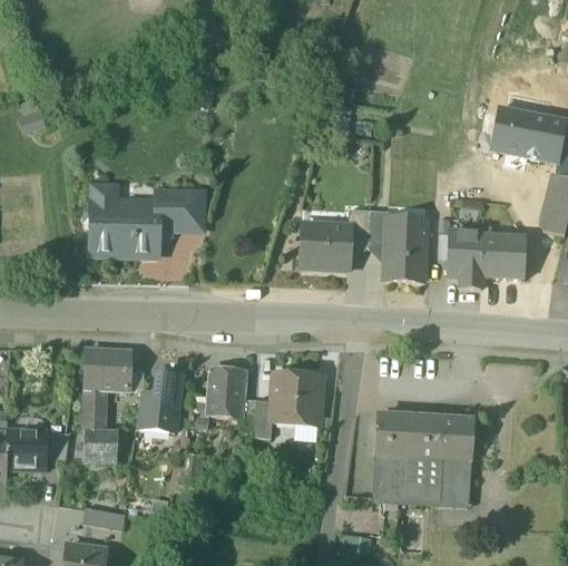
[(23,116),(41,109),(37,98),(19,104),(23,116)]
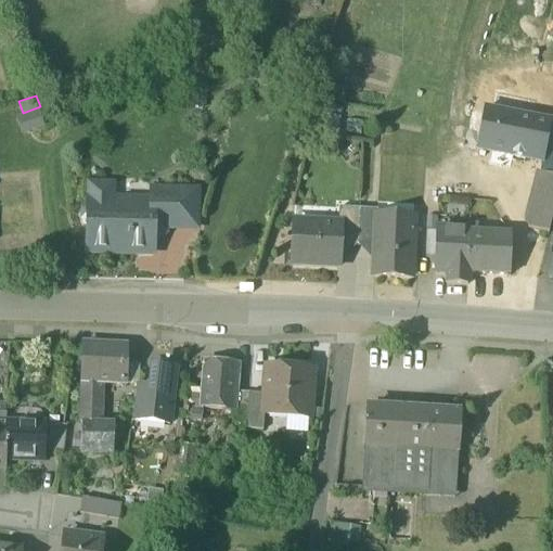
[(46,124),(40,106),(23,113),(16,114),(23,131),(46,124)]
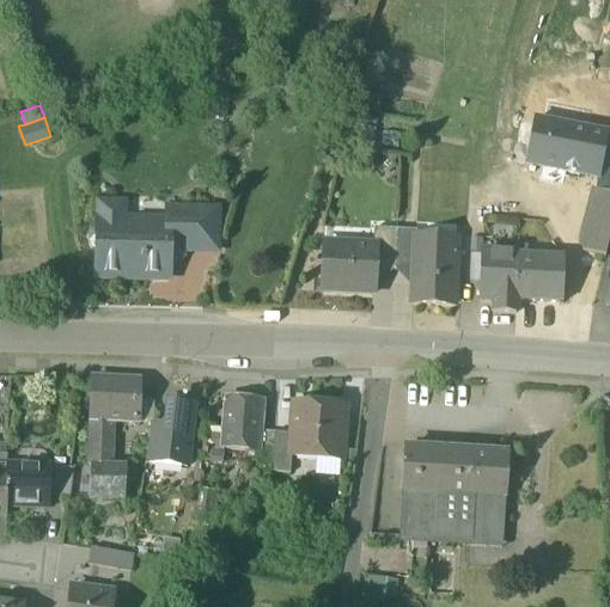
[(526,160),(601,175),(609,132),(535,118),(526,160)]
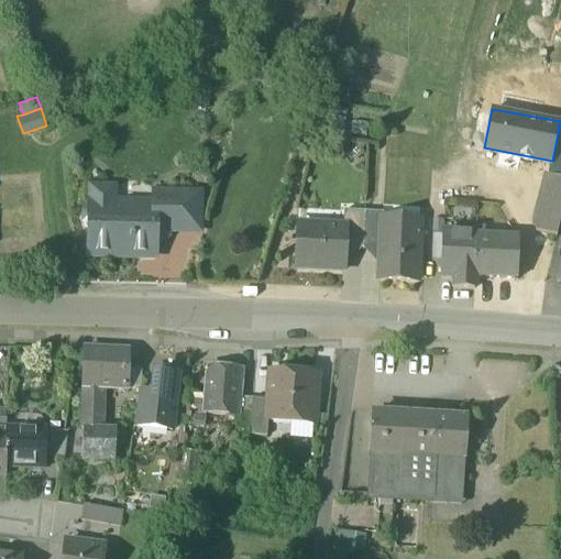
[(560,121),(552,161),(551,173),(560,175),(560,121)]
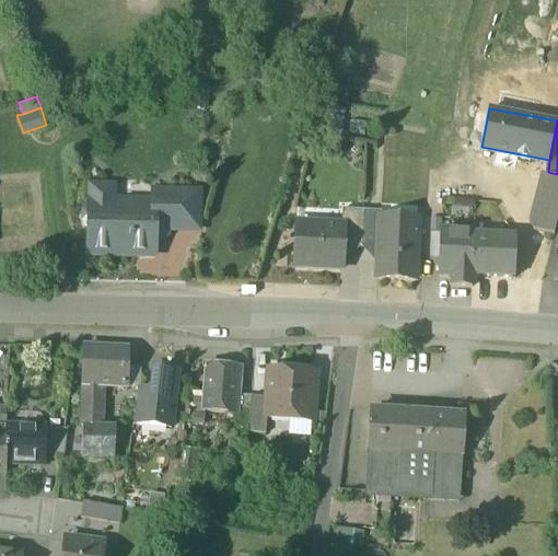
[(557,174),(548,172),(541,197),(557,201),(557,174)]
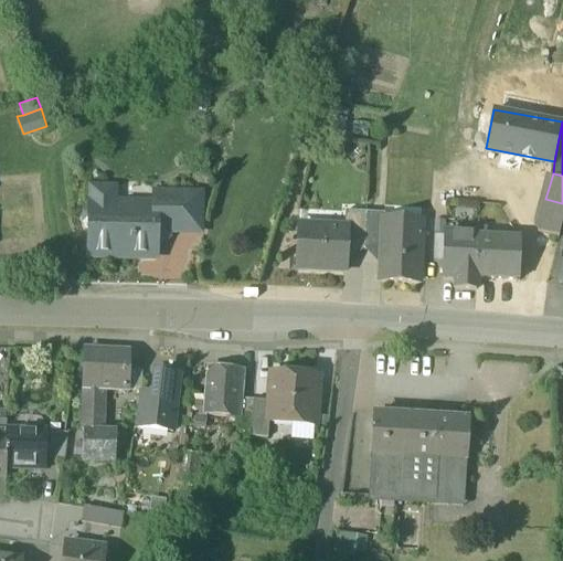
[(91,254),(156,255),(157,243),(160,243),(169,234),(169,229),(166,229),(167,220),(163,220),(163,202),(156,202),(113,202),(114,189),(94,188),(94,201),(92,201),(91,209),(88,209),(86,211),(85,221),(88,224),(91,224),(91,254)]
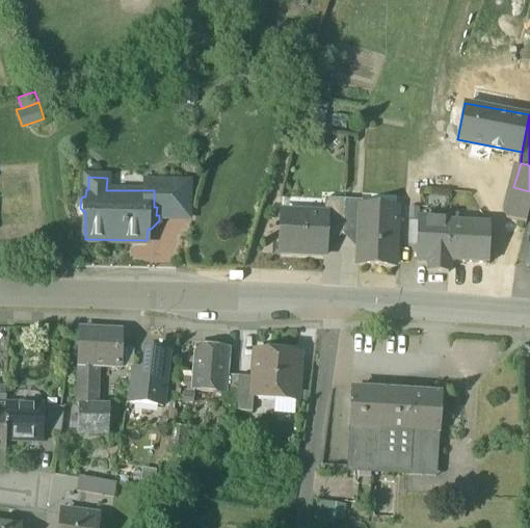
[(159,215),(189,216),(190,180),(147,180),(147,190),(154,190),(154,207),(157,207),(156,215),(159,215)]
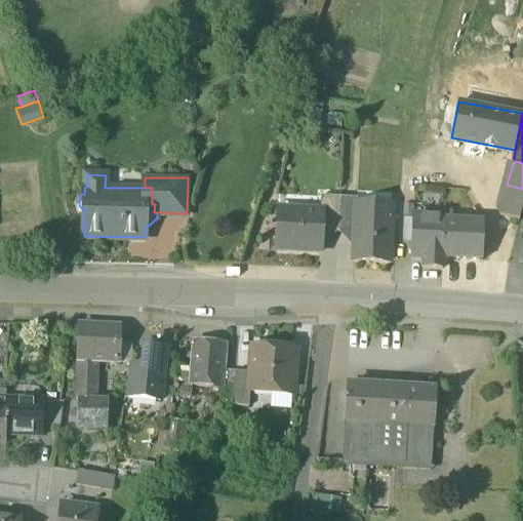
[(520,216),(522,207),(522,189),(507,185),(500,211),(520,216)]
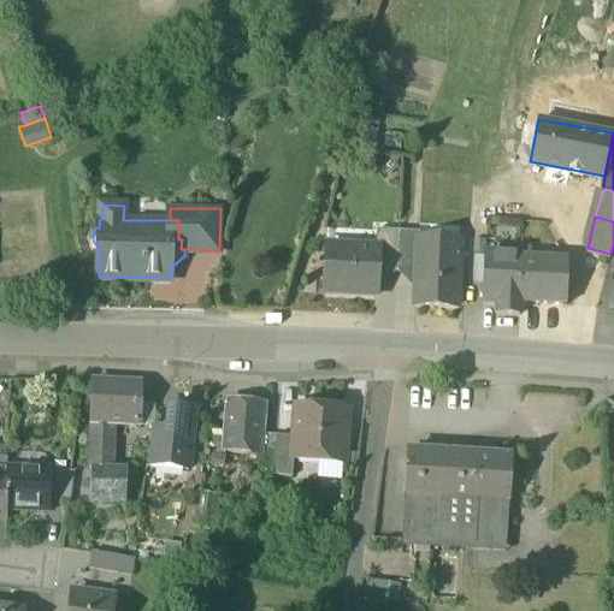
[(378,266),(399,267),(400,227),(378,227),(377,244),(379,244),(378,266)]
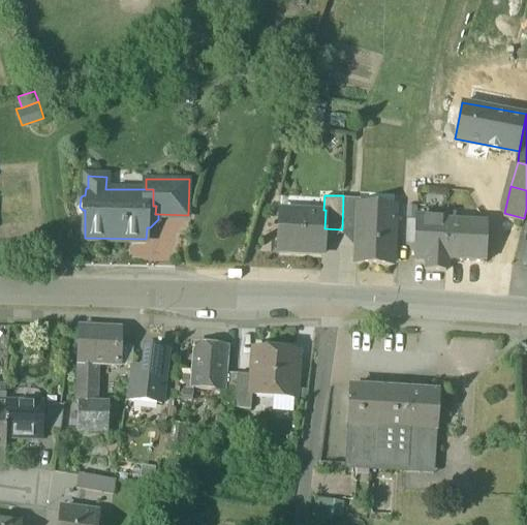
[(361,196),(343,195),(342,229),(359,230),(360,203),(361,203),(361,196)]
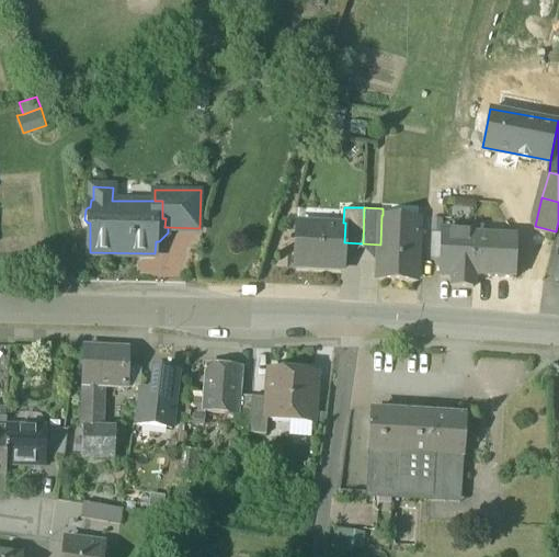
[(379,274),(417,276),(419,217),(417,216),(417,223),(402,223),(402,216),(383,215),(381,215),(380,245),(379,274)]
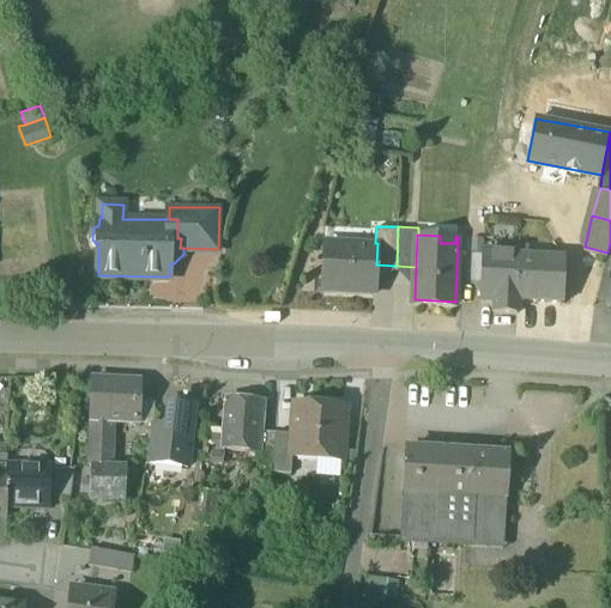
[(324,290),(375,291),(376,265),(377,243),(375,243),(349,242),(349,249),(326,248),(324,290)]
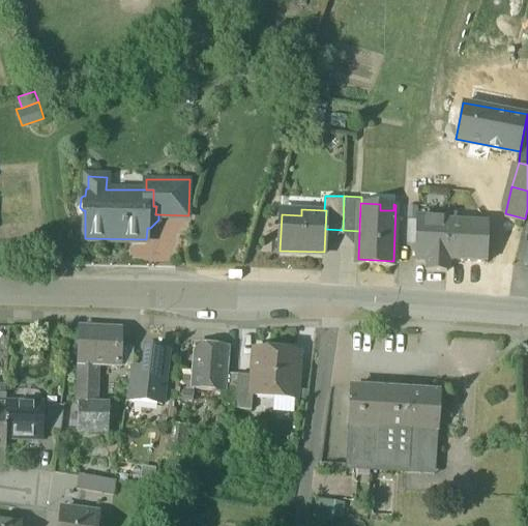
[(447,268),(448,258),(449,217),(418,215),(417,257),(429,258),(429,267),(447,268)]
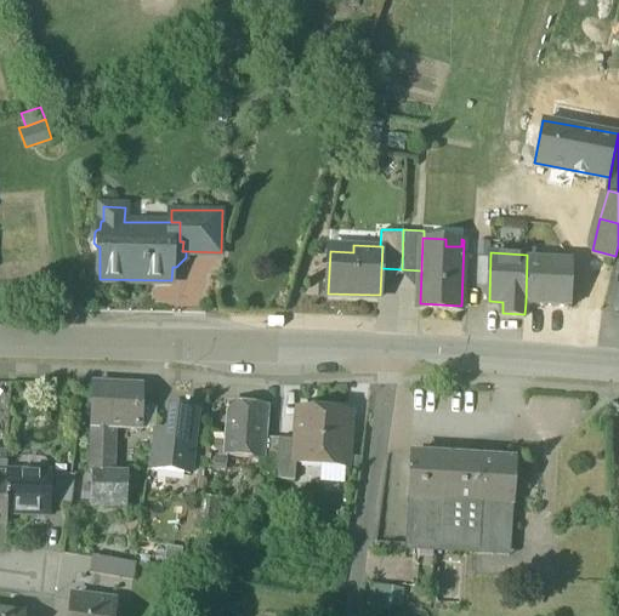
[(574,257),(527,255),(526,302),(572,303),(574,257)]
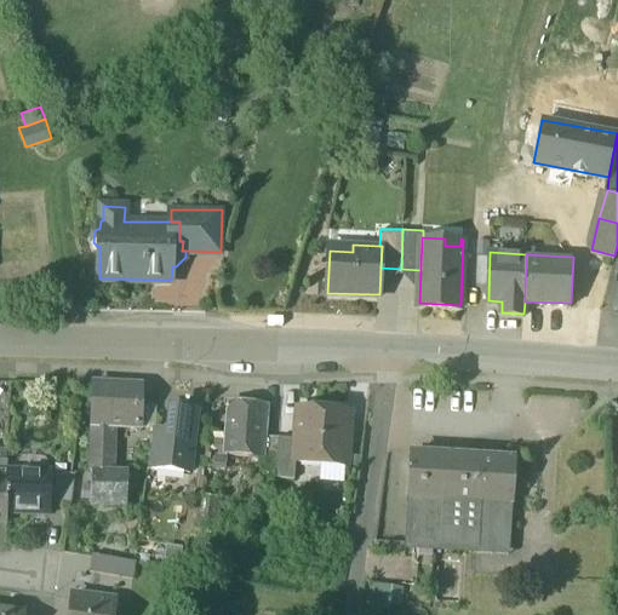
[(95,380),(93,423),(115,423),(141,423),(141,400),(142,381),(95,380)]
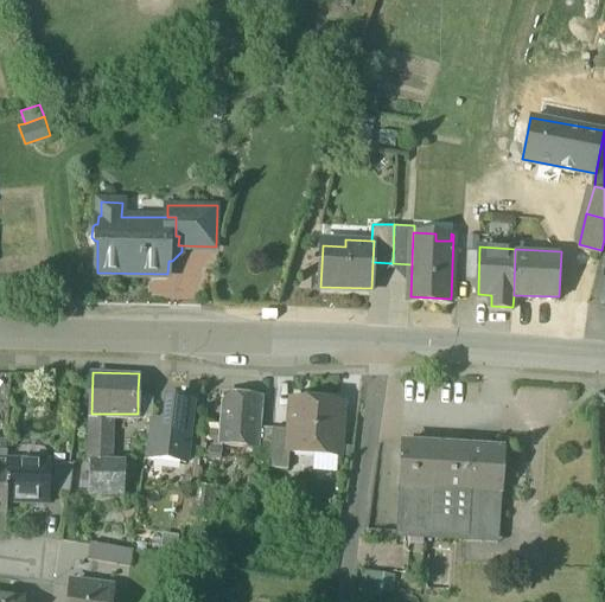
[(138,391),(138,414),(153,415),(153,391),(138,391)]
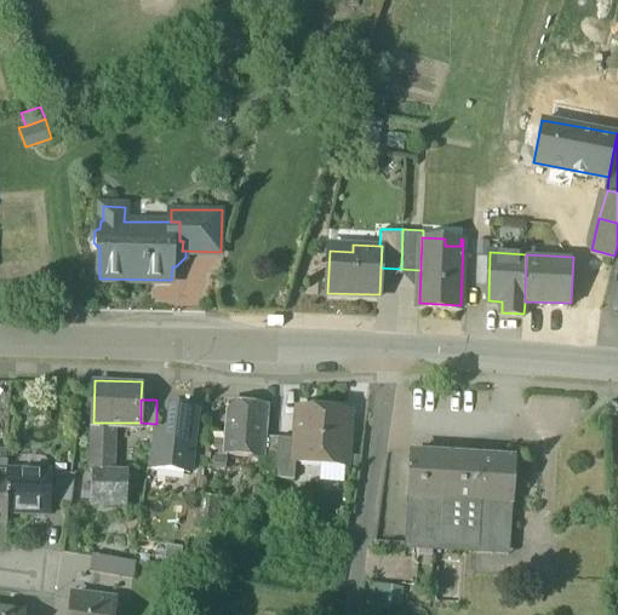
[(230,400),(227,431),(225,453),(228,453),(262,455),(263,457),(265,434),(268,403),(230,400)]
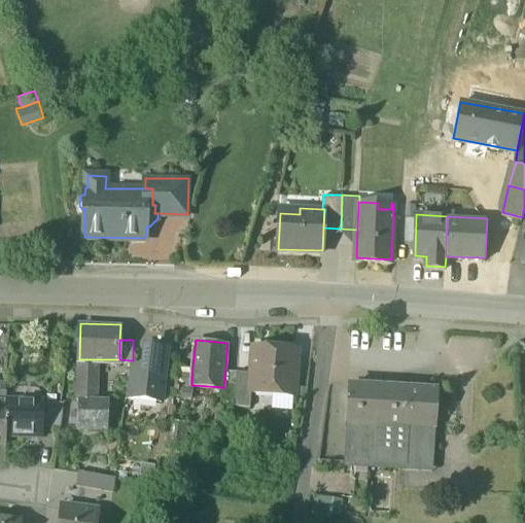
[(130,396),(163,401),(168,347),(147,345),(145,367),(133,365),(130,396)]
